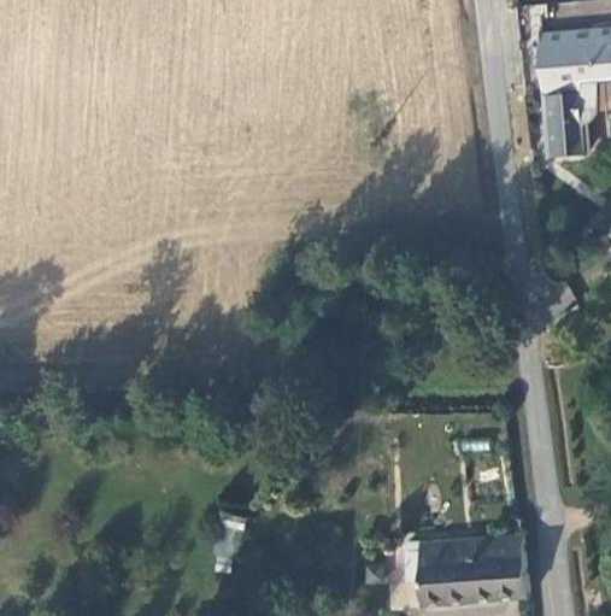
[(595,81),(610,80),(610,35),(539,34),(540,84),(541,95),(541,109),(538,112),(541,117),(542,134),(539,138),(542,141),(544,157),(583,156),(580,125),(592,121),(595,112),(595,81)]
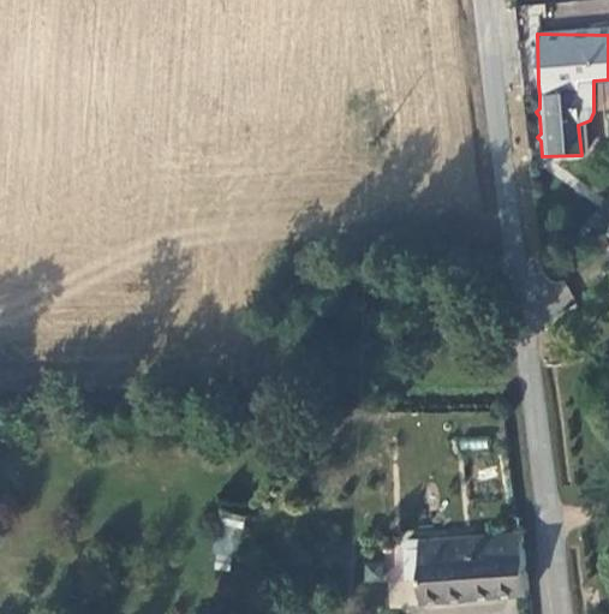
[(547,316),(569,302),(557,282),(535,297),(547,316)]
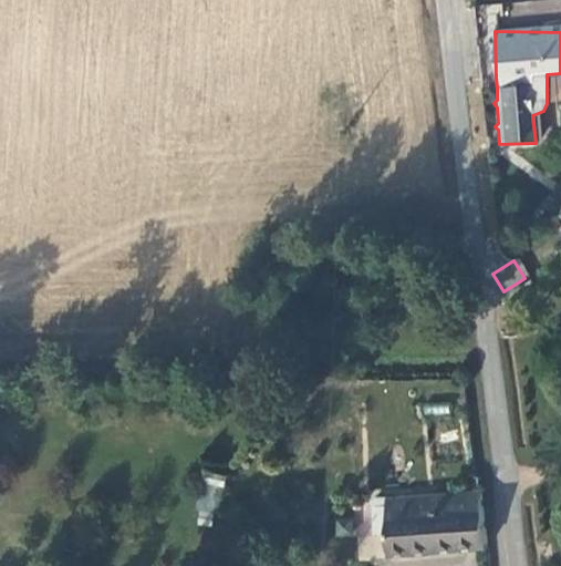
[(196,506),(214,510),(220,476),(204,473),(196,506)]
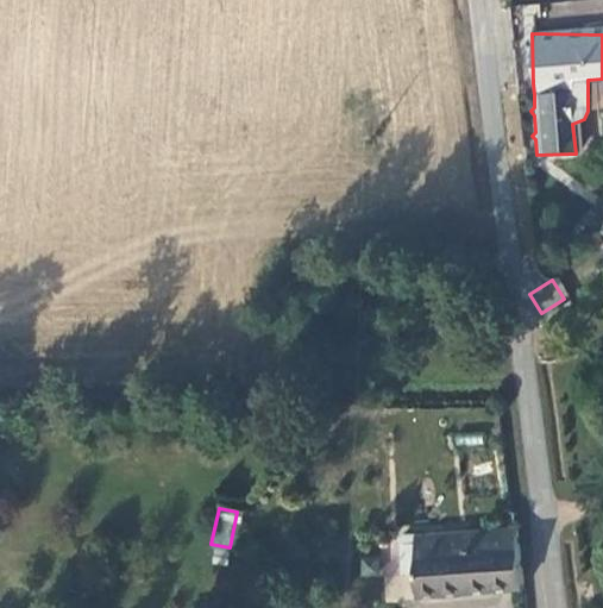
[(514,531),(410,543),(418,601),(520,589),(514,531)]
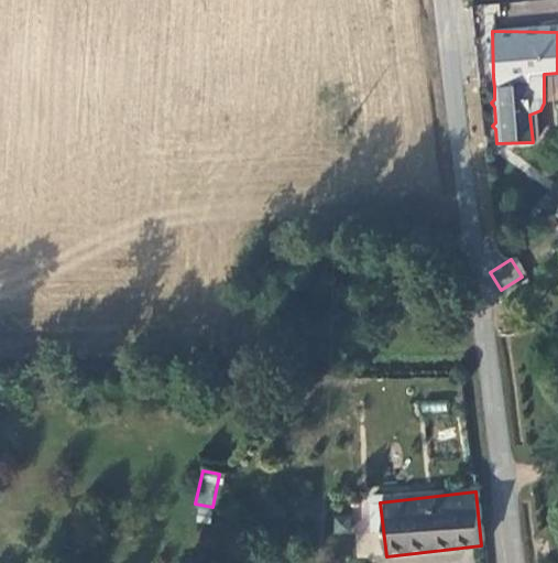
[(551,562),(549,549),(531,552),(533,562),(551,562)]
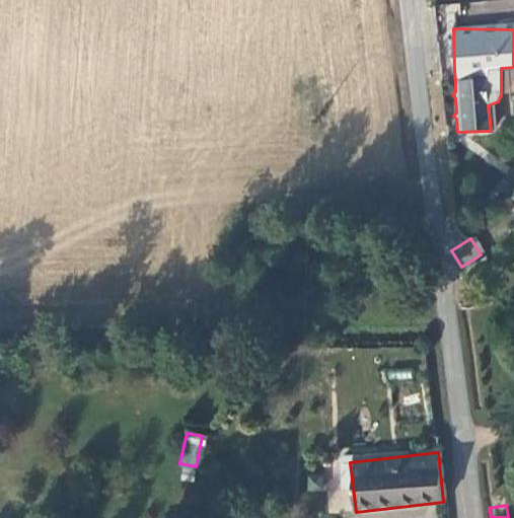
All buildings are outlined.
